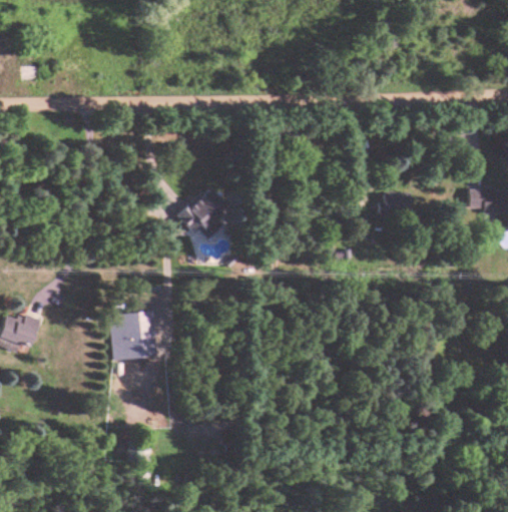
[(195,225),(202,231),(228,207),(208,185),(177,215),(190,229),(195,225)]
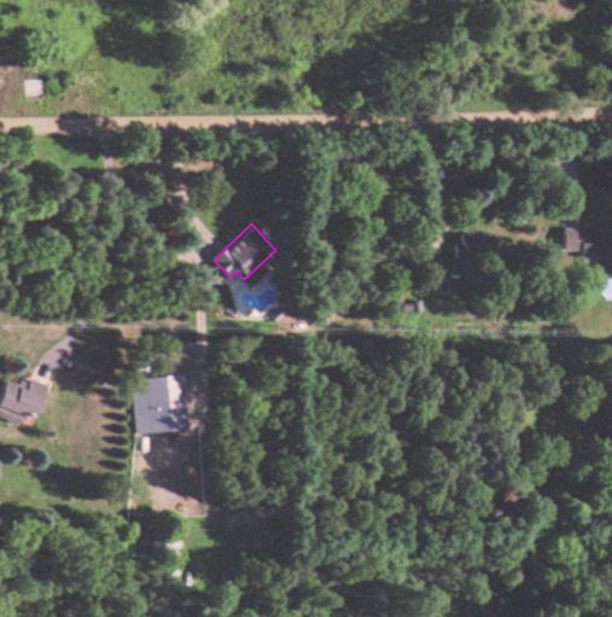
[(611,228),(566,228),(566,251),(583,251),(583,266),(599,266),(599,257),(611,257),(611,228)]
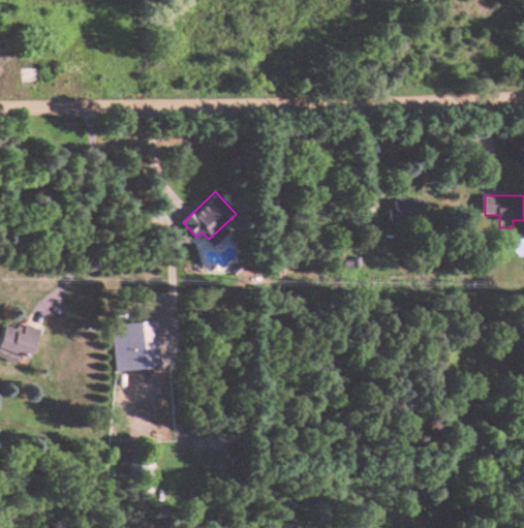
[(424,197),(394,198),(394,221),(425,220),(424,197)]
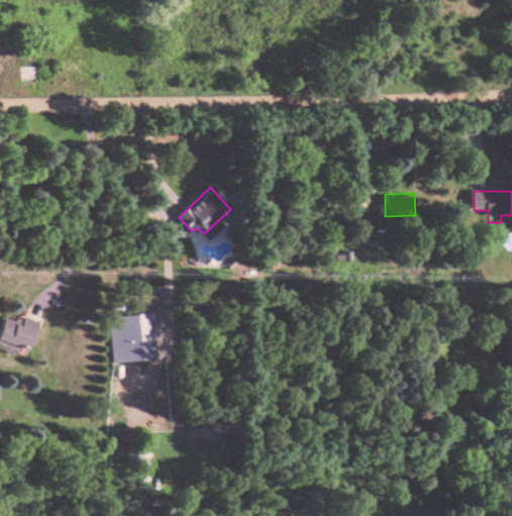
[(157,359),(155,314),(111,316),(113,363),(157,359)]
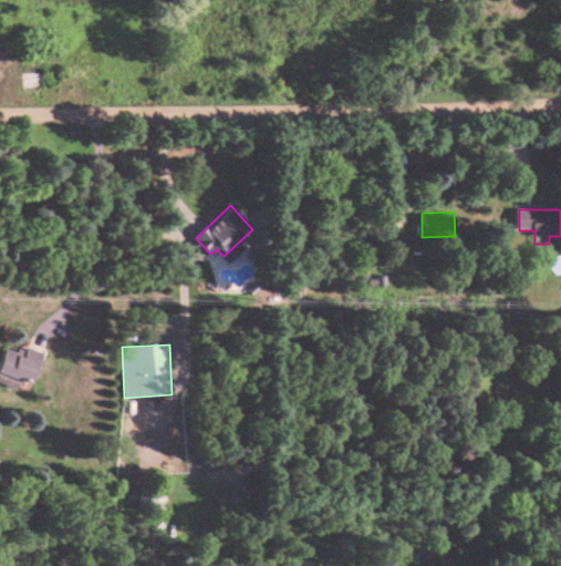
[(4,347),(0,360),(0,382),(18,389),(20,380),(33,384),(43,352),(28,348),(27,353),(4,347)]
